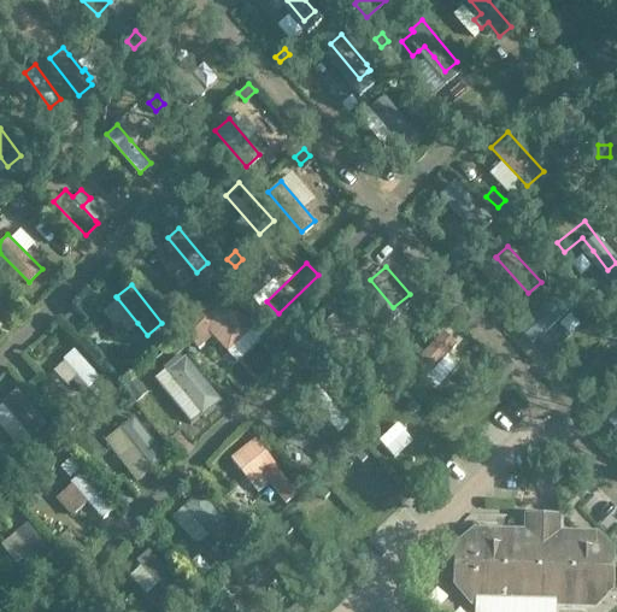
[(242,300),(235,307),(219,289),(181,327),(195,342),(209,330),(228,349),(254,325),(251,322),(258,316),(242,300)]
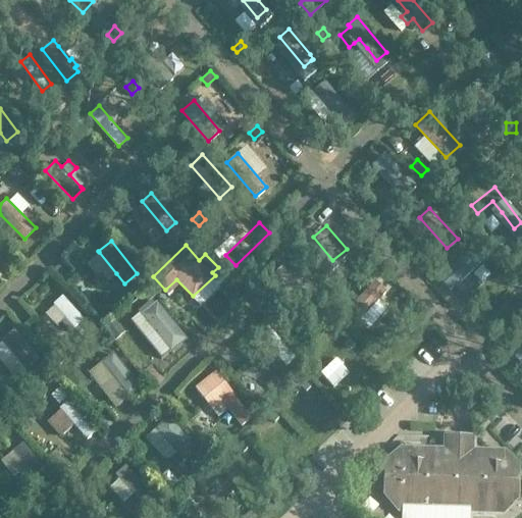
[(282,247),(273,254),(280,263),(290,256),(282,247)]
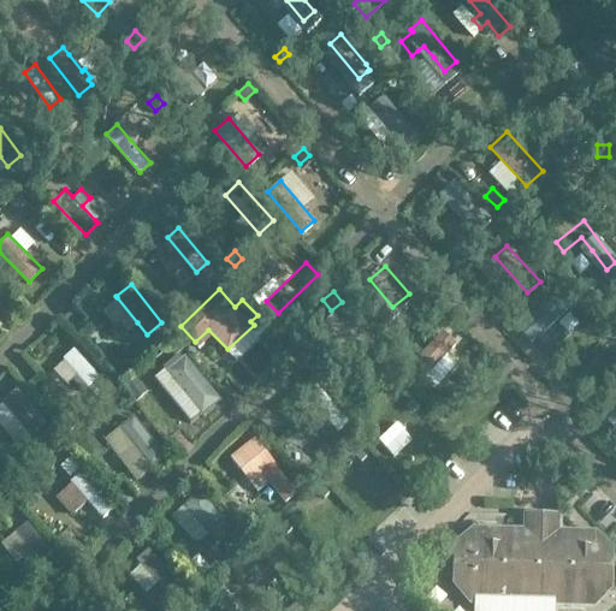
[(537,338),(555,320),(566,307),(556,297),(526,327),(537,338)]
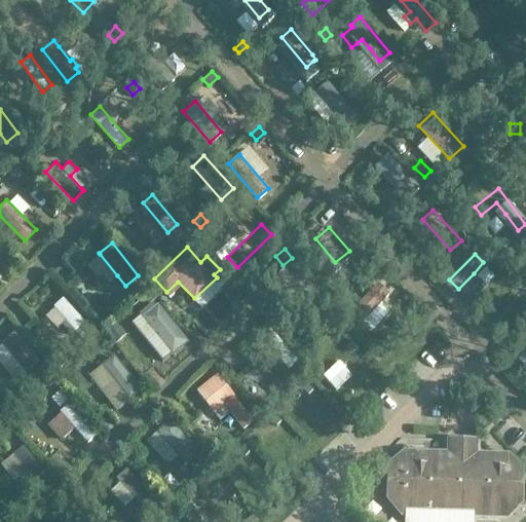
[(149,273),(156,267),(149,259),(141,265),(149,273)]
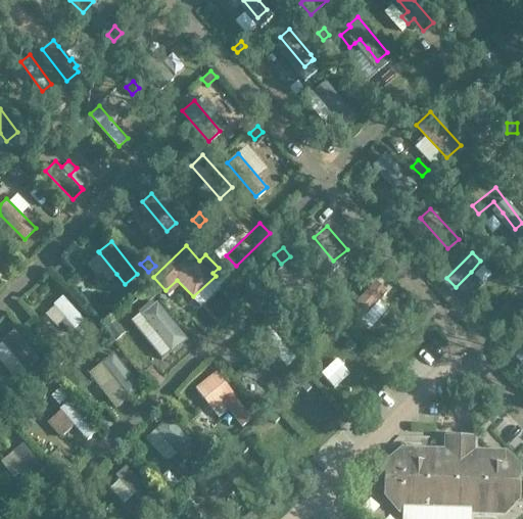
[(277,270),(278,271),(299,297),(294,301),(299,307),(304,302),(304,303),(319,292),(291,258),(277,270)]
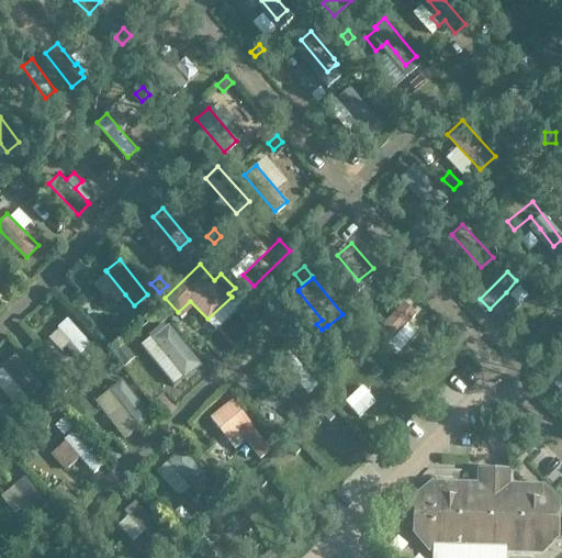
[(138,308),(144,314),(153,307),(147,300),(138,308)]
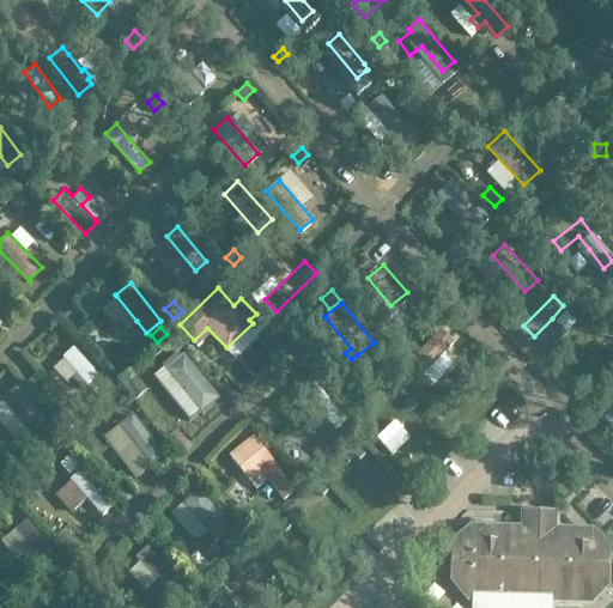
[(422,376),(424,374),(436,360),(455,340),(441,327),(407,363),(422,376)]
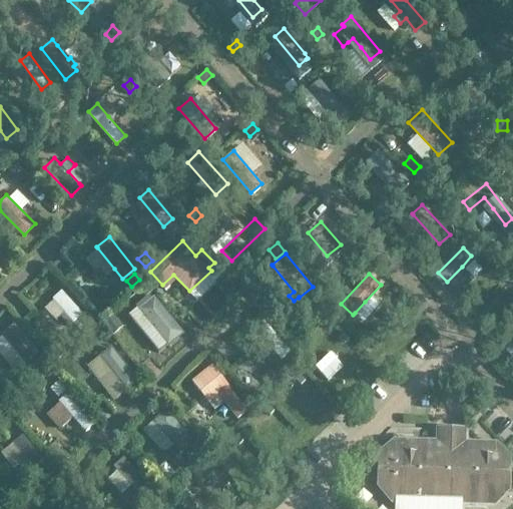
[(53,297),(65,310),(61,314),(70,324),(73,320),(80,314),(83,312),(62,289),(53,297)]
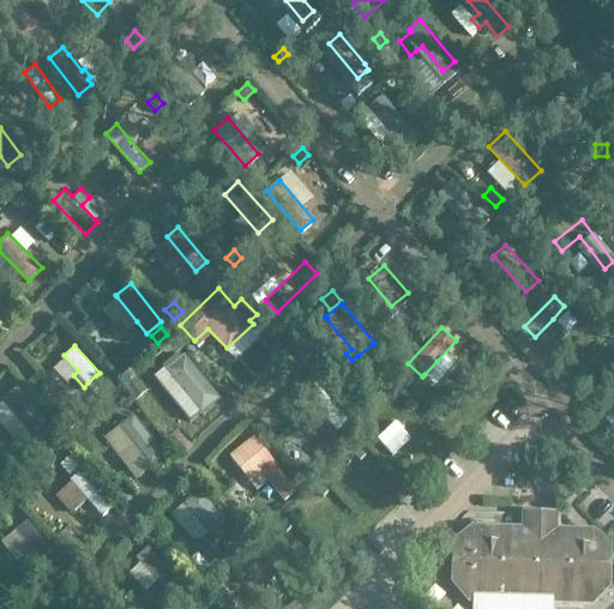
[(167,369),(202,412),(220,397),(185,354),(167,369)]
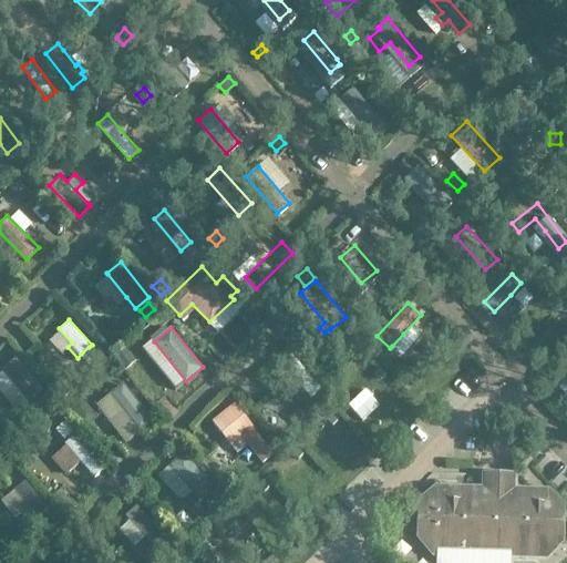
[(498,341),(506,350),(512,346),(504,337),(498,341)]
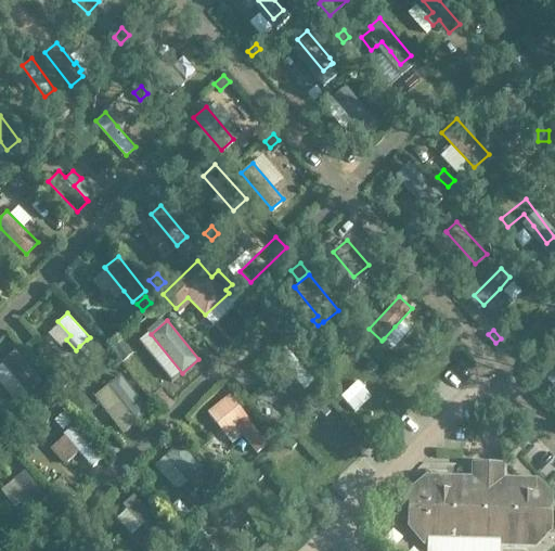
[(196,344),(213,367),(220,361),(205,338),(196,344)]
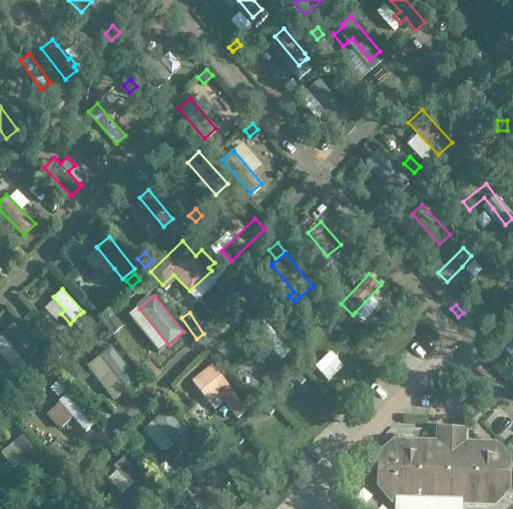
[(264,319),(253,327),(273,349),(265,355),(273,364),(280,357),(289,349),(264,319)]
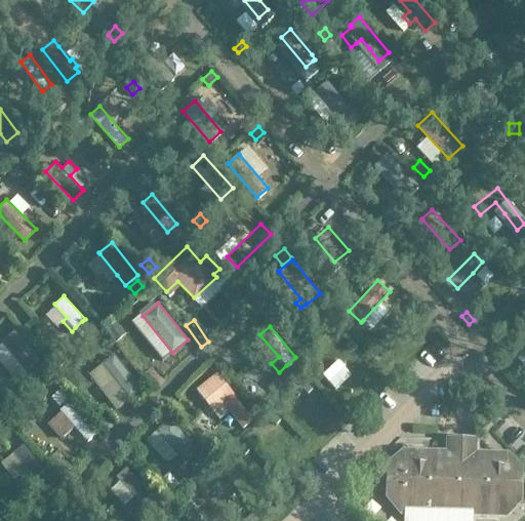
[(2,342),(0,344),(0,360),(14,377),(25,368),(38,357),(17,332),(14,328),(1,341),(2,342)]
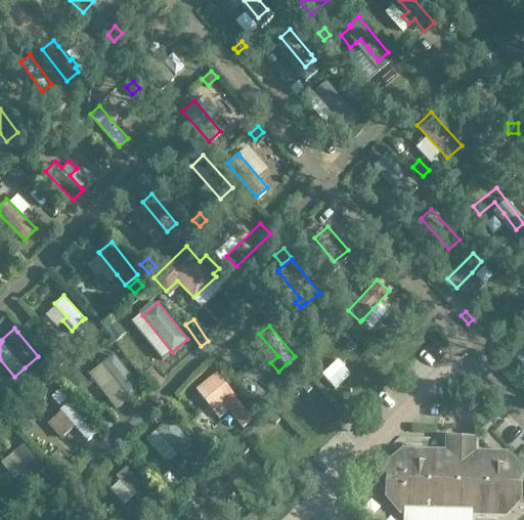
[(346,341),(352,347),(356,343),(350,337),(346,341)]
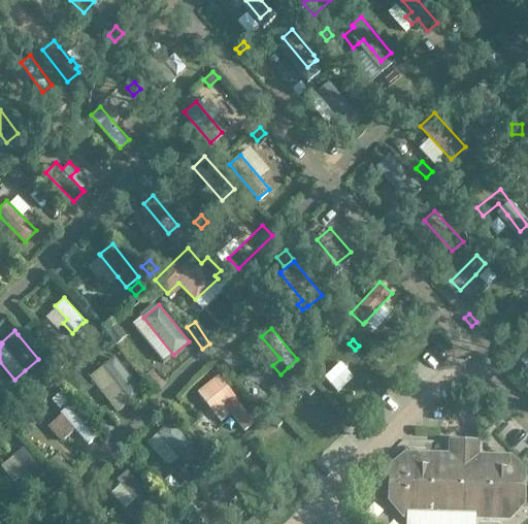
[(136,383),(111,354),(102,362),(127,392),(136,383)]
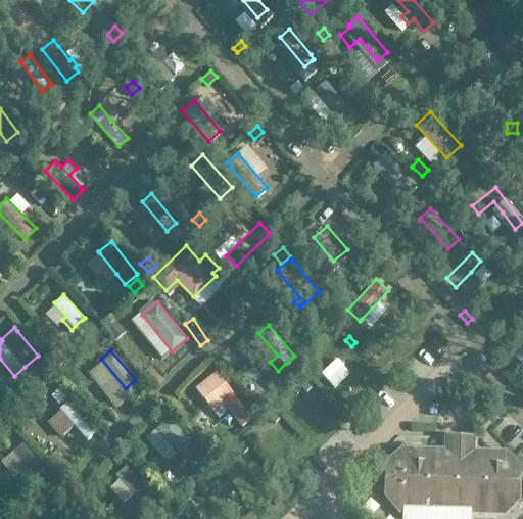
[(63,360),(58,354),(52,360),(58,365),(63,360)]
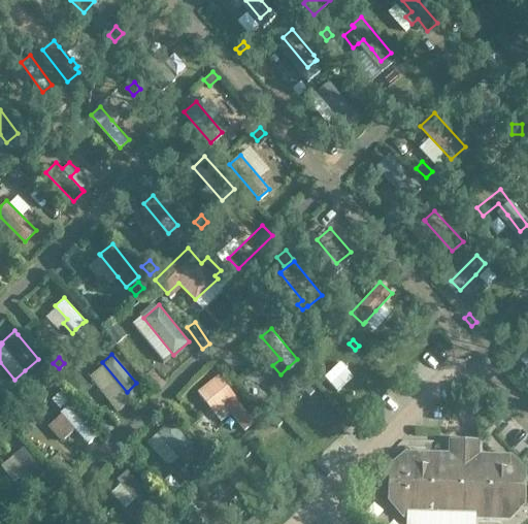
[(30,374),(37,383),(45,375),(38,367),(30,374)]
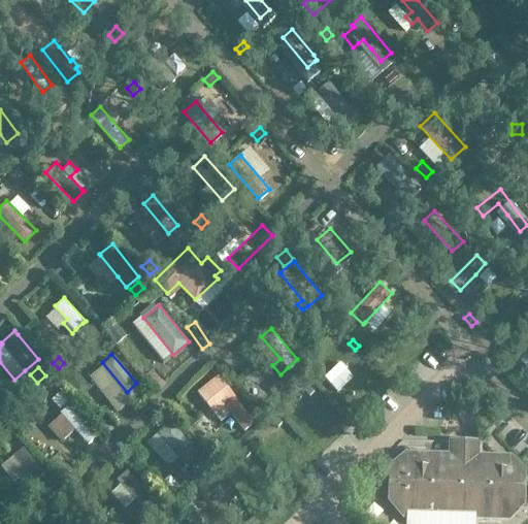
[(78,382),(78,375),(74,370),(66,378),(73,387),(78,382)]
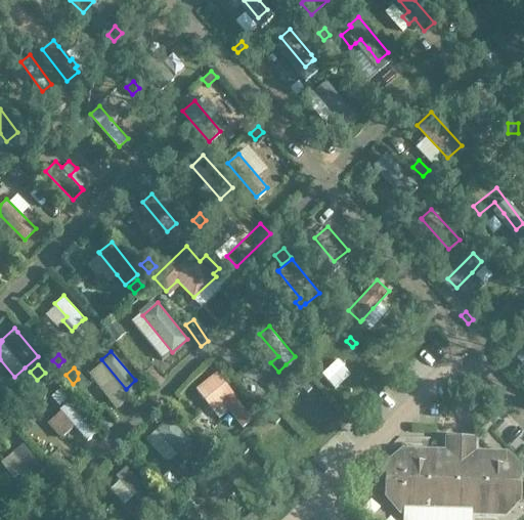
[(204,383),(197,389),(211,407),(218,417),(227,408),(241,425),(250,418),(229,392),(231,391),(216,373),(204,383)]
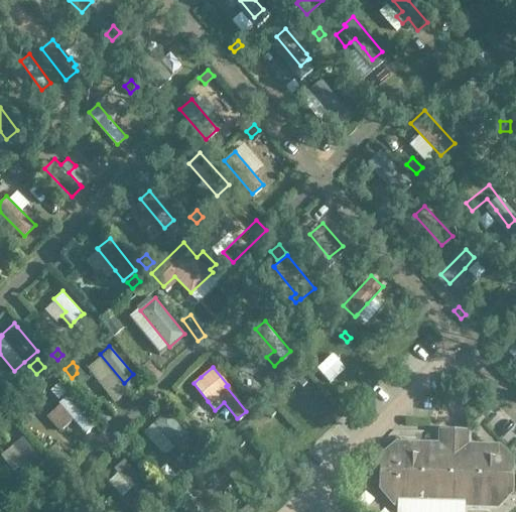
[(275,387),(284,378),(275,369),(266,378),(275,387)]
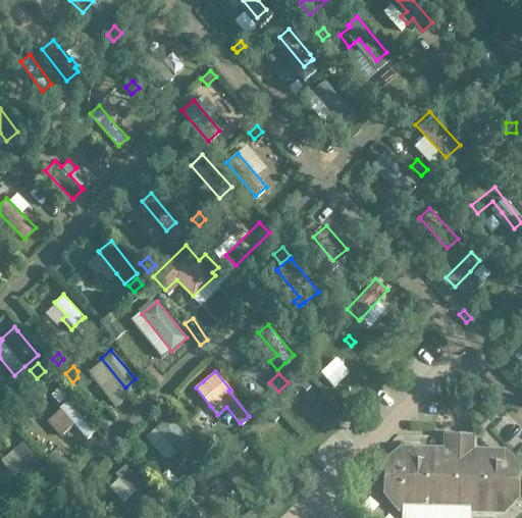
[(56,379),(46,389),(74,424),(86,416),(56,379)]
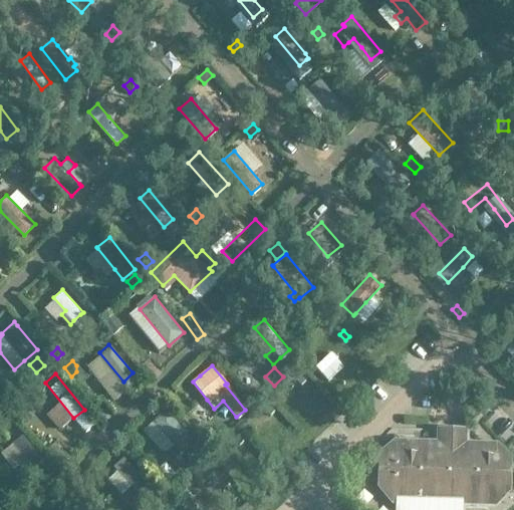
[(295,377),(301,383),(305,378),(300,373),(295,377)]
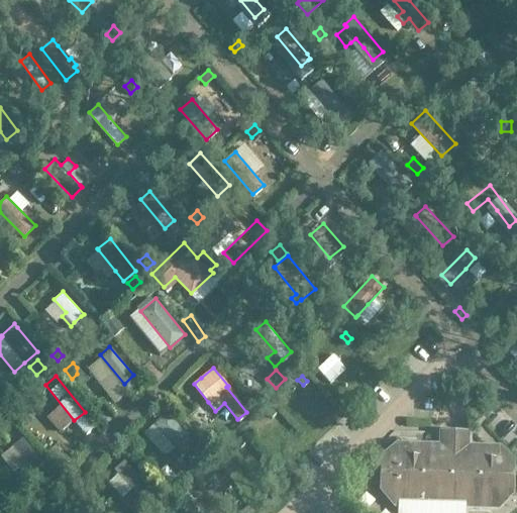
[(272,416),(276,411),(272,406),(267,410),(272,416)]
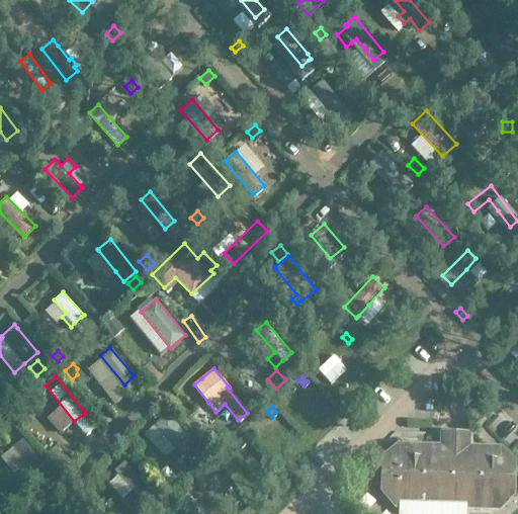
[(161,412),(148,423),(176,456),(189,446),(161,412)]
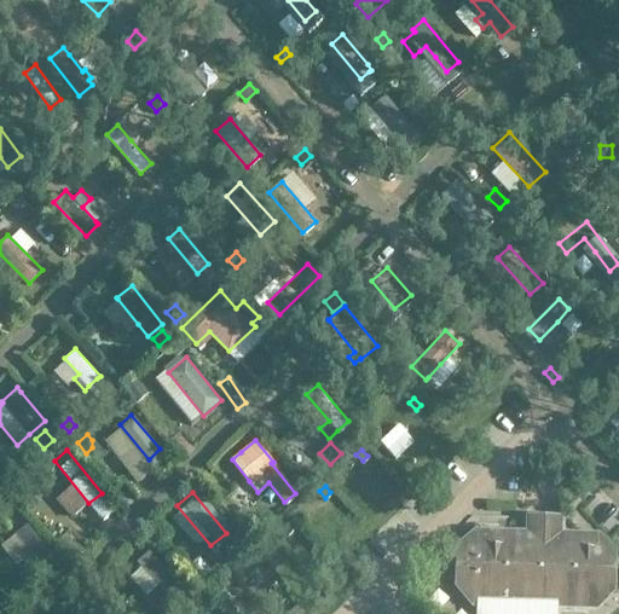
[(53,551),(28,521),(16,532),(38,560),(40,562),(53,551)]
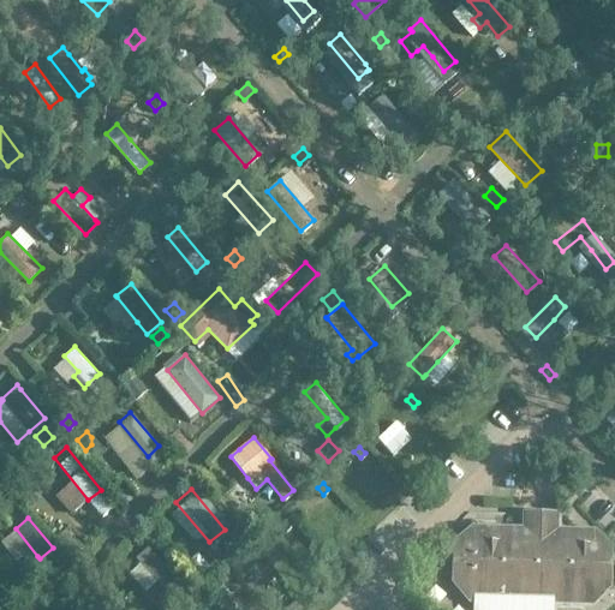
[(285,518),(279,524),(286,530),(291,525),(285,518)]
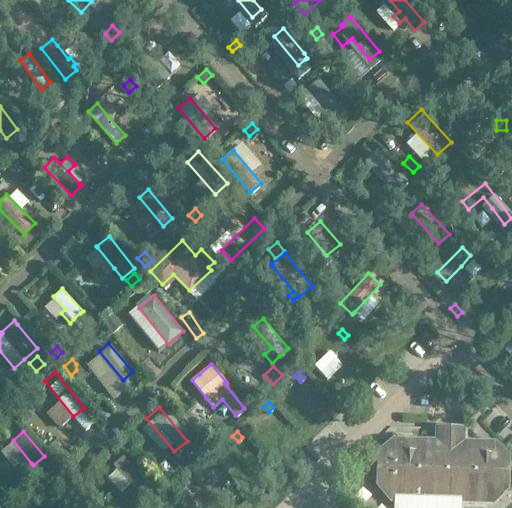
[(383,449),(382,484),(393,495),(394,495),(393,507),(460,507),(461,498),(491,499),(502,488),(503,458),(493,446),(471,446),(466,440),(395,438),(383,449)]
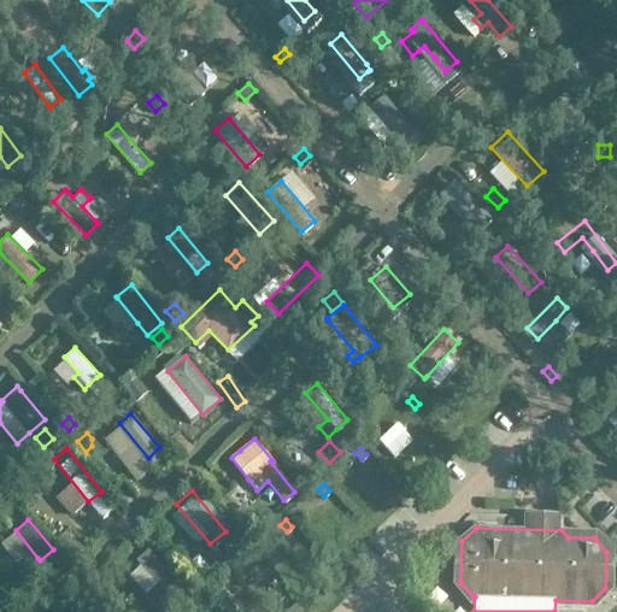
[(150,547),(136,558),(175,599),(187,588),(150,547)]
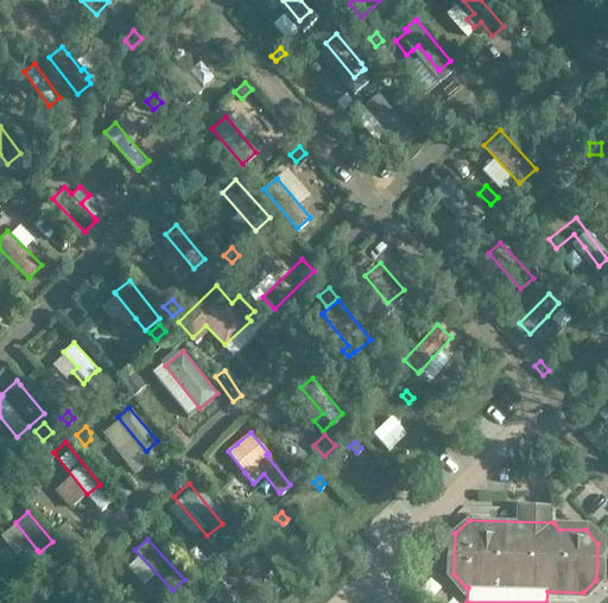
[(54,545),(44,552),(52,563),(62,557),(54,545)]
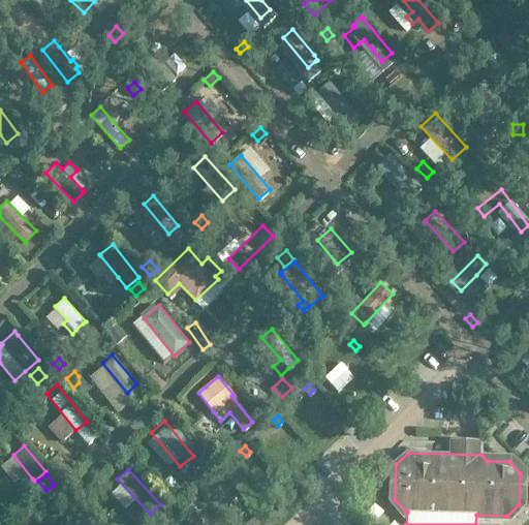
[(214,524),(192,502),(183,511),(196,524),(214,524)]
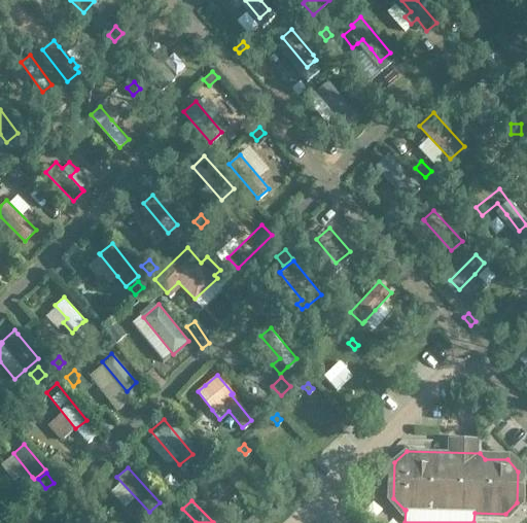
[(274,512),(278,516),(286,509),(282,503),(274,512)]
